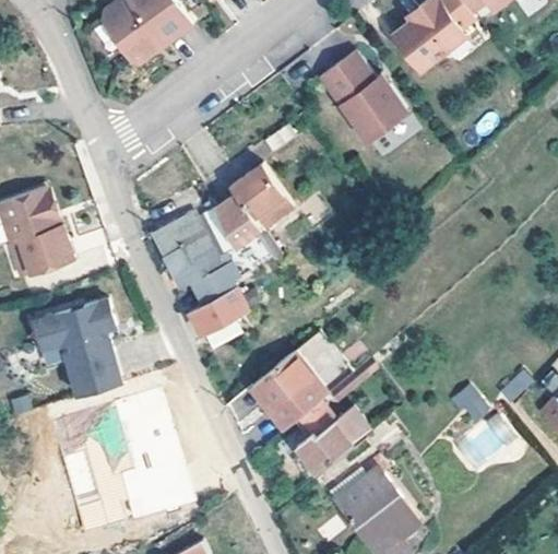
[(196,25),(177,0),(122,0),(106,13),(105,21),(134,62),(142,65),(154,56),(155,48),(161,44),(164,48),(196,25)]
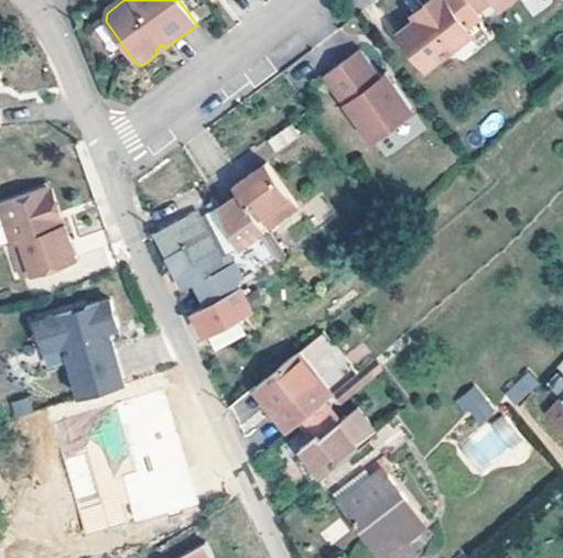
[(402,33),(429,69),(474,35),(468,29),(446,0),(434,0),(422,10),(425,17),(418,22),(402,33)]
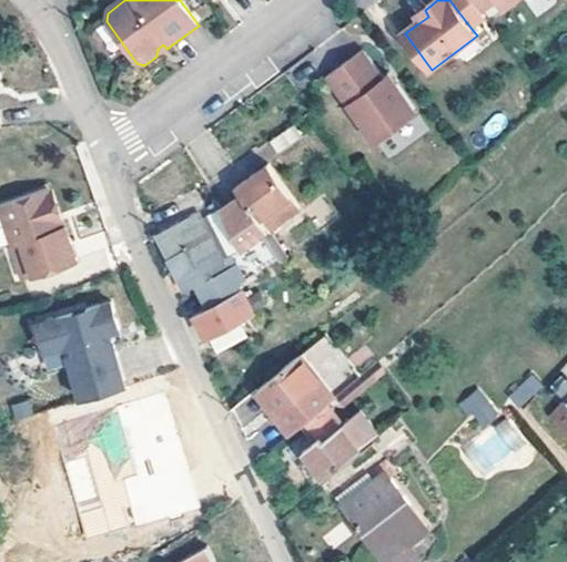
[(471,0),(449,0),(472,29),(486,19),(482,13),(471,0)]
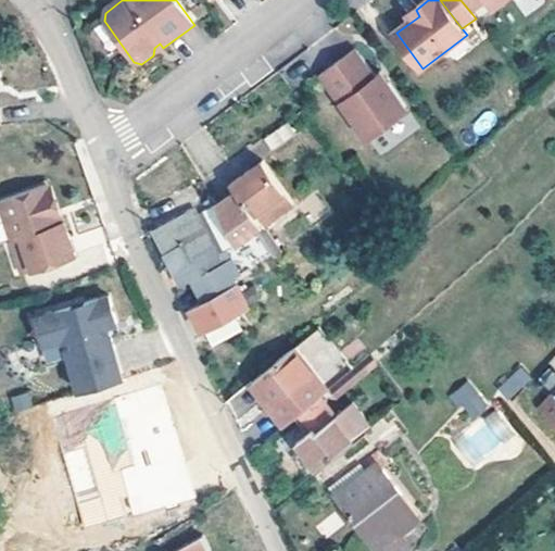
[(461,0),(471,13),(487,2),(493,12),(508,0),(461,0)]
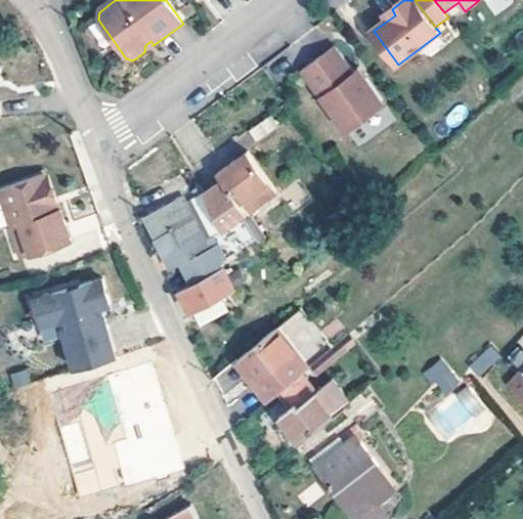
[(392,9),(385,14),(388,20),(395,15),(392,9)]
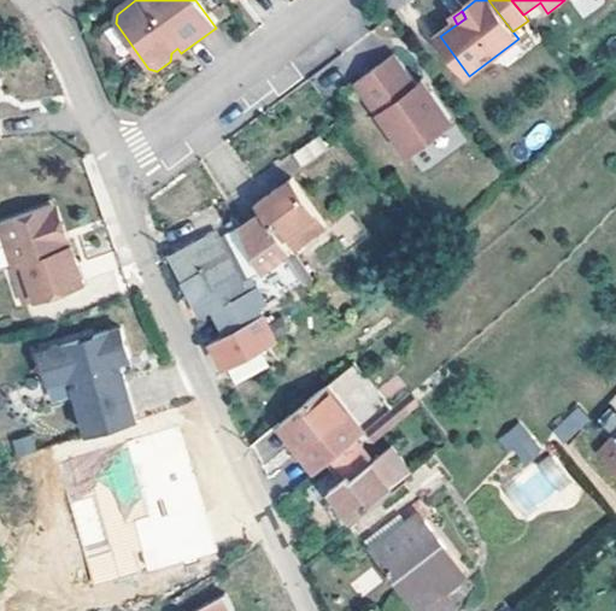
[(177,48),(171,53),(170,62),(181,53),(177,48)]
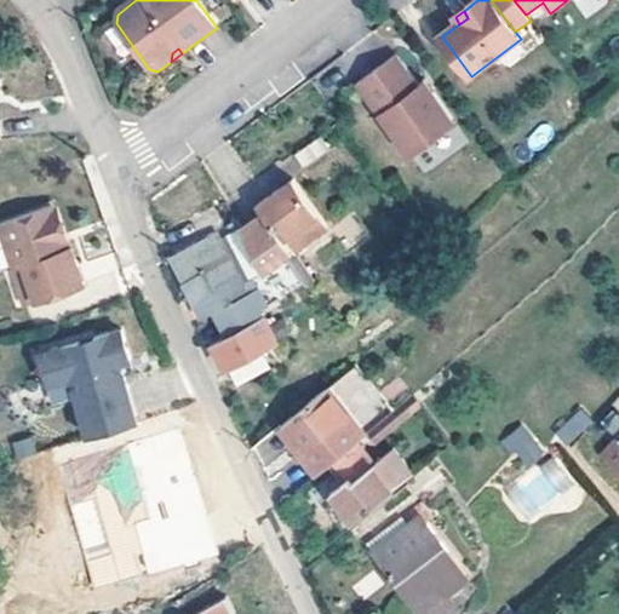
[(418,87),(396,58),(357,85),(411,158),(456,125),(434,95),(423,93),(418,87)]
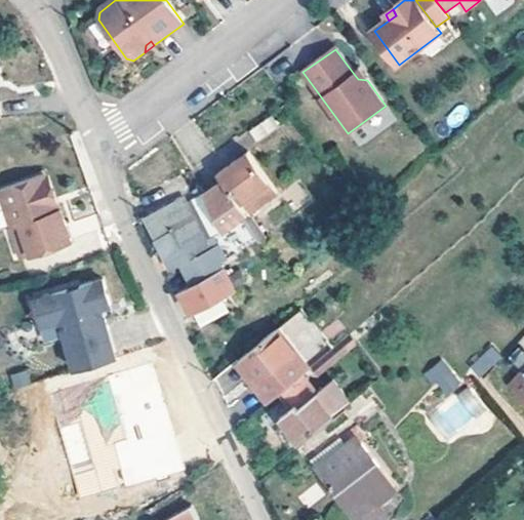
[(360,70),(354,74),(358,79),(367,80),(360,70)]
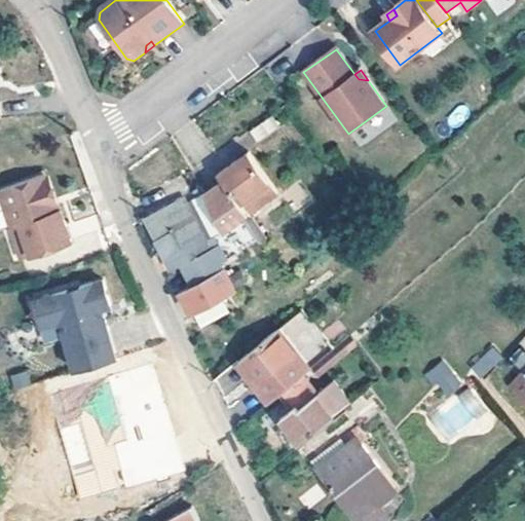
[(276,128),(267,117),(266,118),(246,133),(253,145),(276,128)]
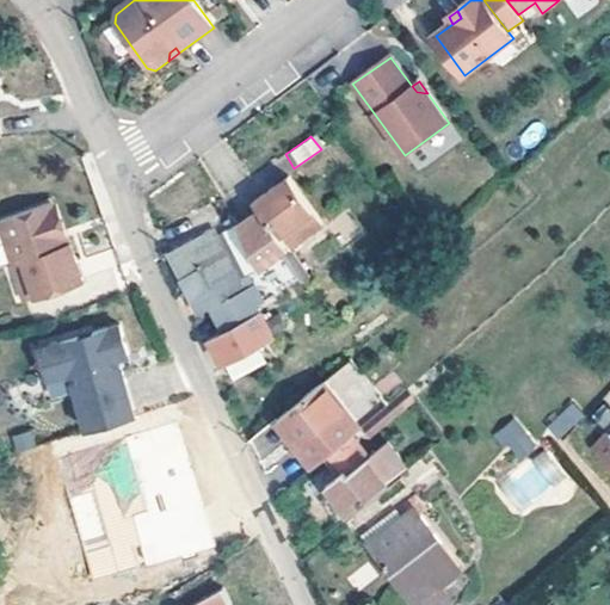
[(262,215),(236,230),(258,265),(283,249),(316,229),(308,214),(287,180),(252,202),(262,215)]
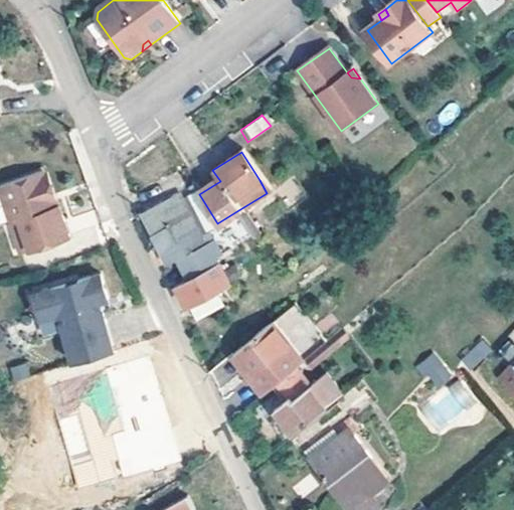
[(54,205),(43,172),(38,173),(49,207),(54,205)]
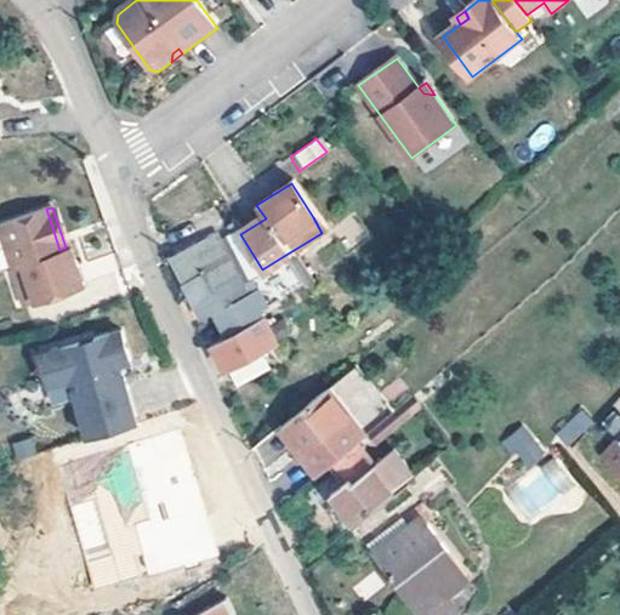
[(60,250),(46,209),(0,226),(0,234),(11,268),(7,271),(21,308),(79,286),(66,248),(60,250)]
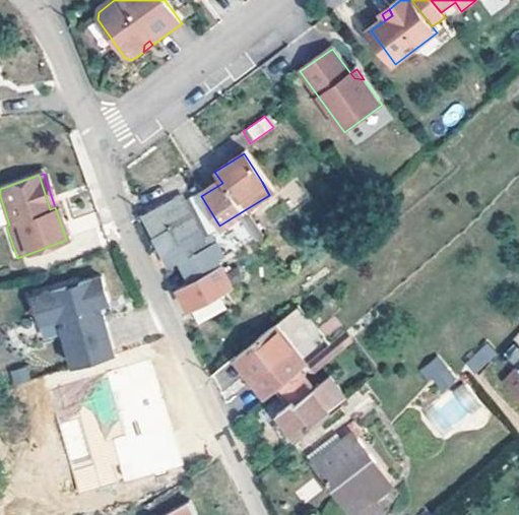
[(166,250),(170,258),(205,238),(204,235),(212,230),(214,232),(221,228),(219,226),(201,196),(183,207),(177,196),(139,216),(159,253),(166,250)]
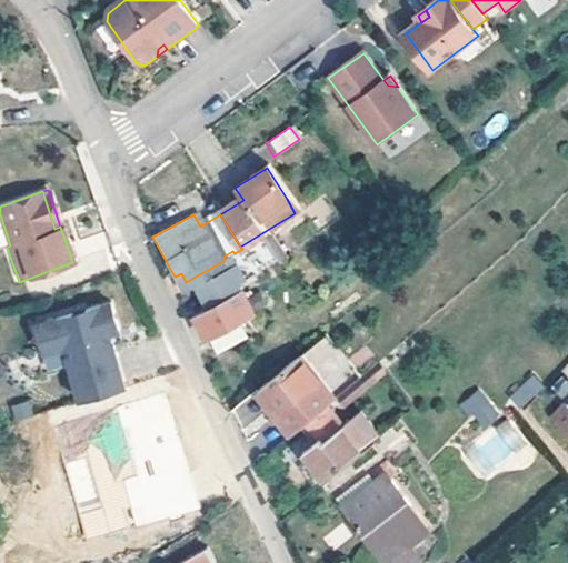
[(225,260),(186,282),(189,289),(191,288),(229,265),(225,260)]
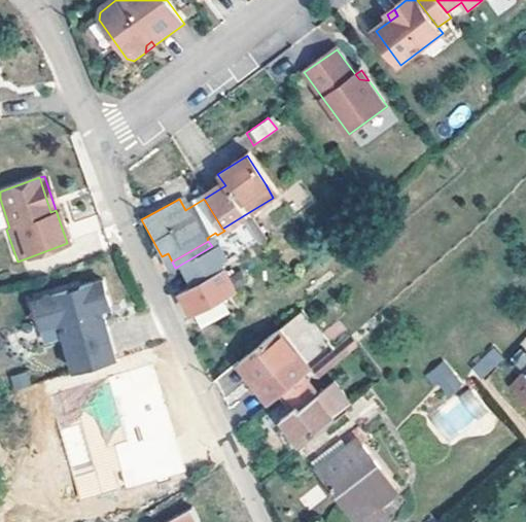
[(189,286),(217,268),(215,265),(221,262),(212,246),(177,267),(189,286)]
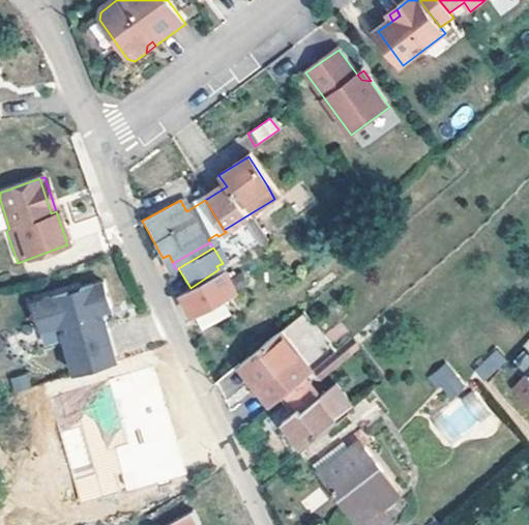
[(163,258),(167,266),(173,263),(169,255),(163,258)]
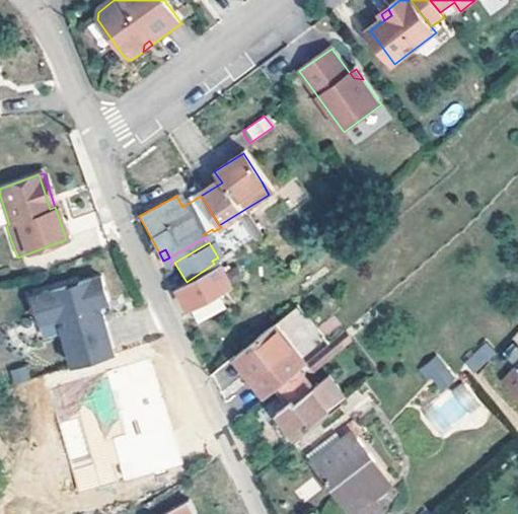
[(172,264),(169,258),(163,261),(167,267),(172,264)]
